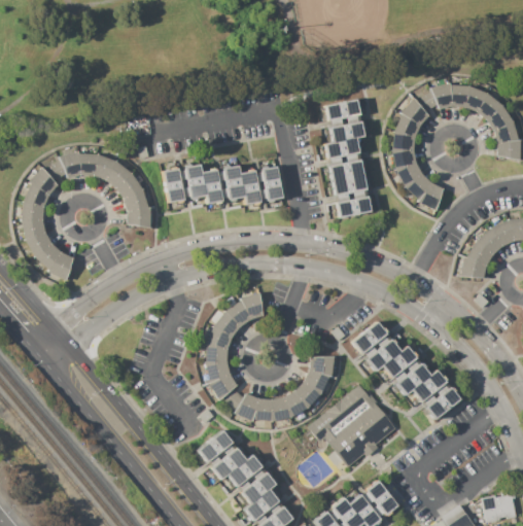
[(430,86),(431,91),(439,105),(440,109),(452,105),(450,83),(450,80),(430,86)]
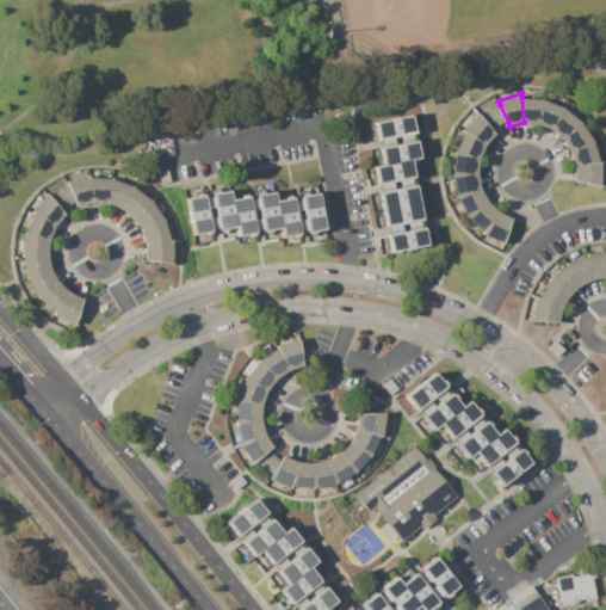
[(524,122),(539,124),(544,98),(521,97),(524,122)]
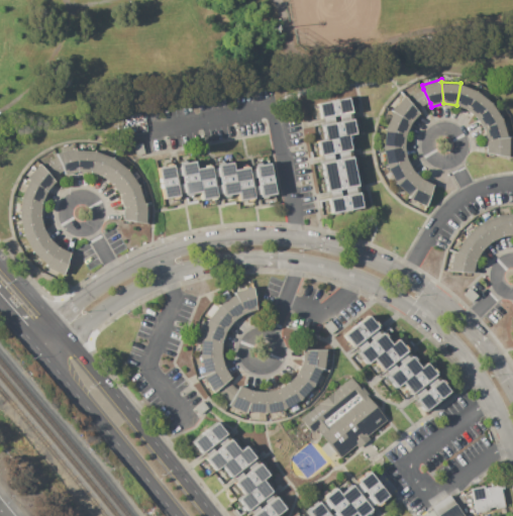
[(456,105),(469,108),(479,89),(460,83),(456,105)]
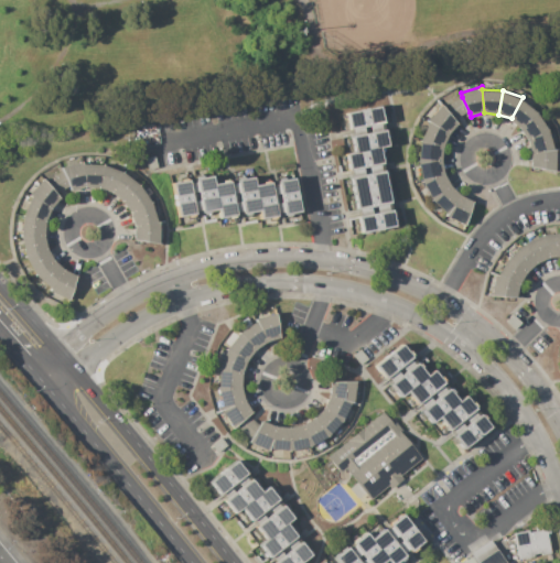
[(456,119),(470,112),(462,97),(447,108),(456,119)]
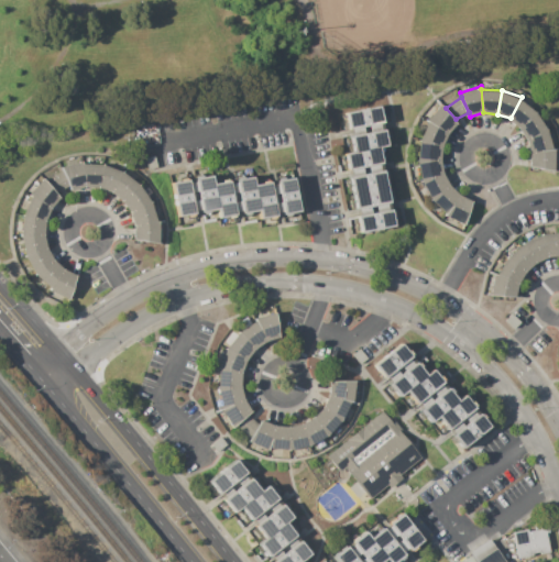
[(511,118),(522,127),(538,110),(522,97),(511,118)]
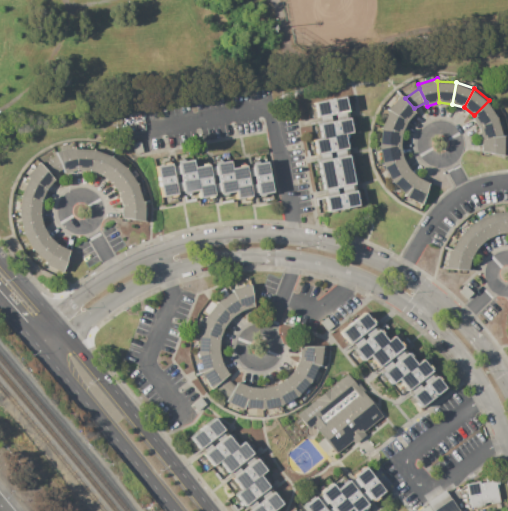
[(409,120),(417,111),(414,108),(405,98),(402,94),(389,109),(391,110),(409,120)]
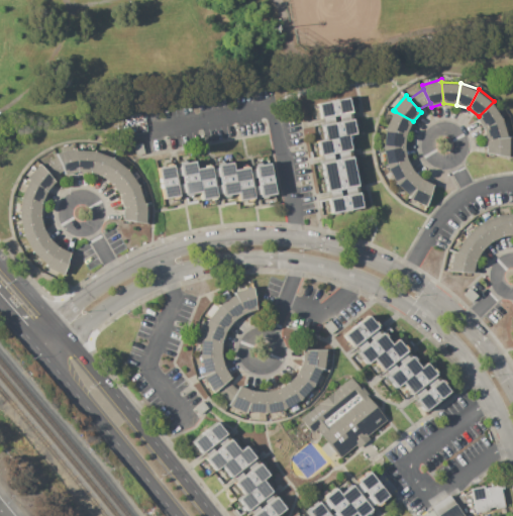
[(320,103),(350,97),(353,111),(323,117),(320,103)]
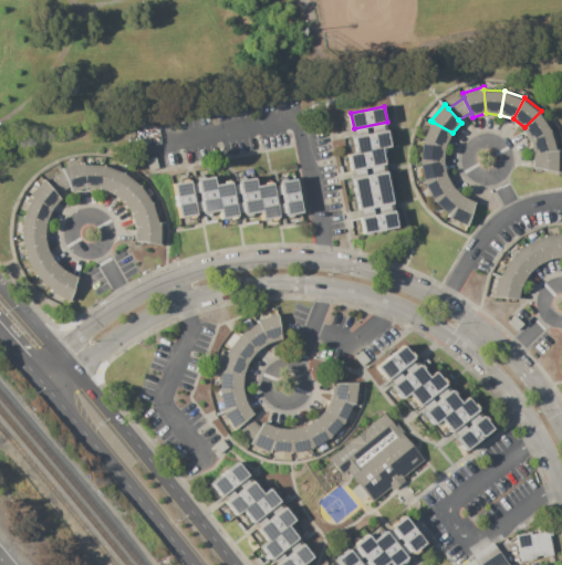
[(524,127),(531,138),(552,128),(541,111),(524,127)]
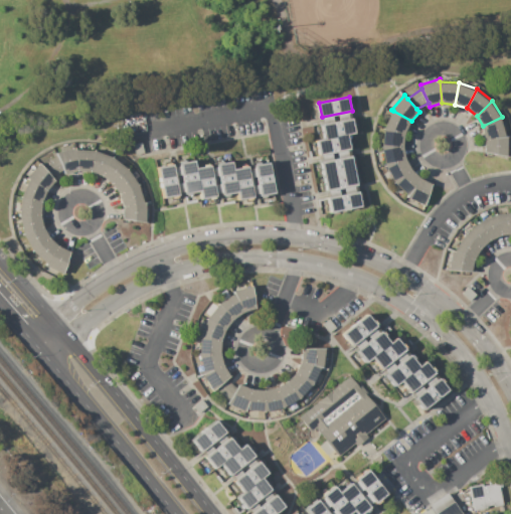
[(406,134),(411,121),(393,111),(386,129),(406,134)]
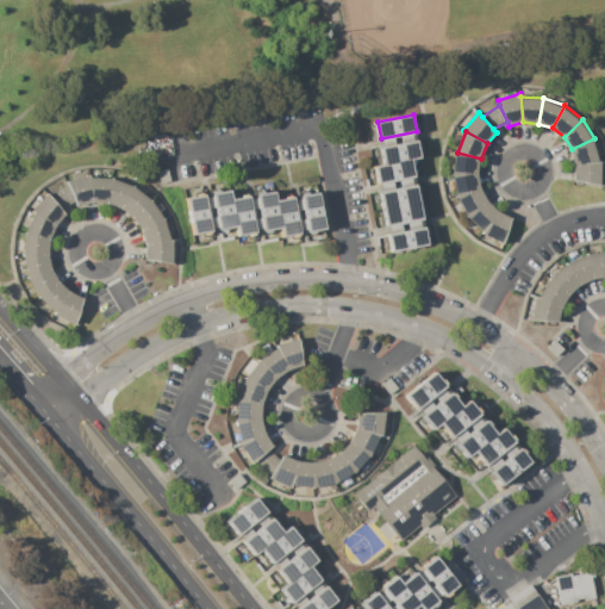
[(572,149),(577,163),(602,159),(594,138),(572,149)]
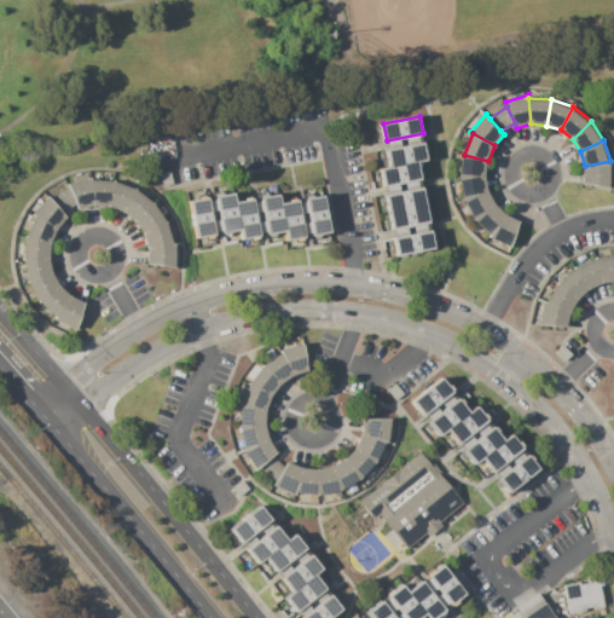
[(389,149),(426,142),(429,159),(418,161),(393,166),(389,149)]
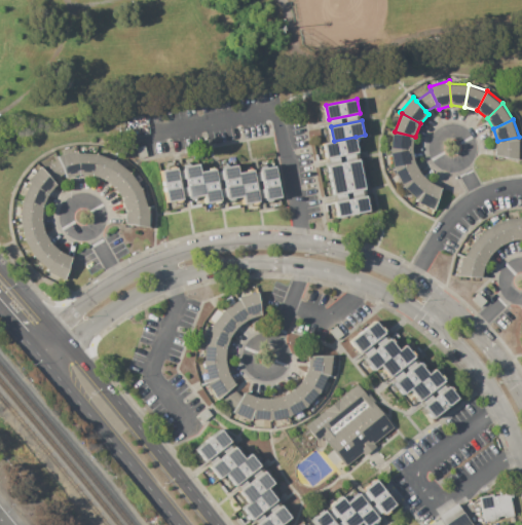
[(414,149),(415,137),(395,132),(393,150),(414,149)]
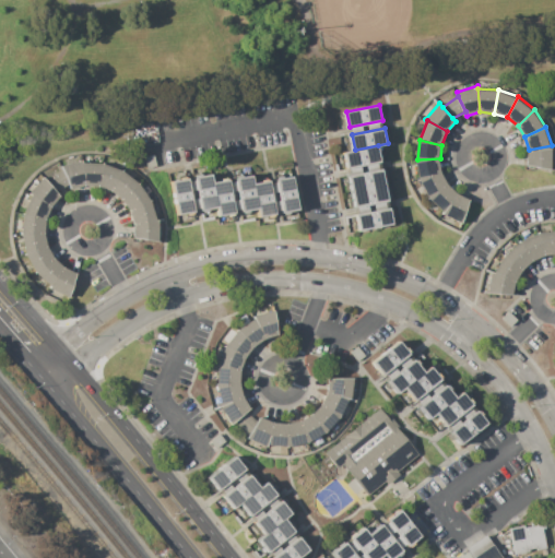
[(378,145),(355,150),(345,152),(349,167),(381,161),(378,145)]
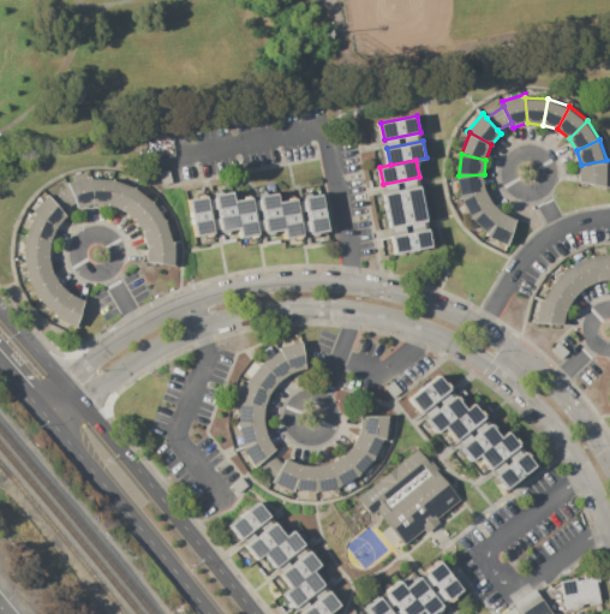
[(581,165),(606,160),(609,160),(608,186),(580,179),(581,165)]
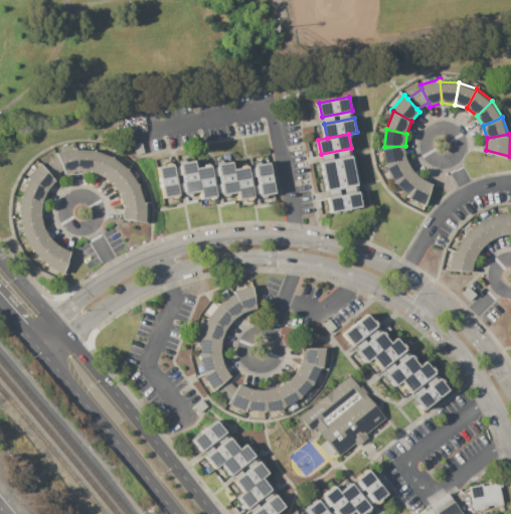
[(136,143),(144,142),(147,153),(138,154),(136,143)]
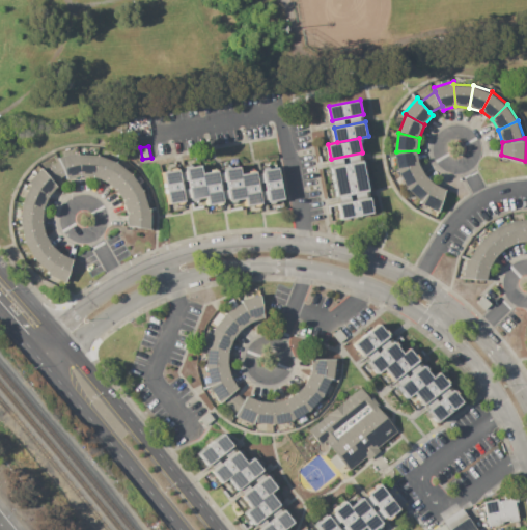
[(421,163),(418,150),(396,151),(400,171),(421,163)]
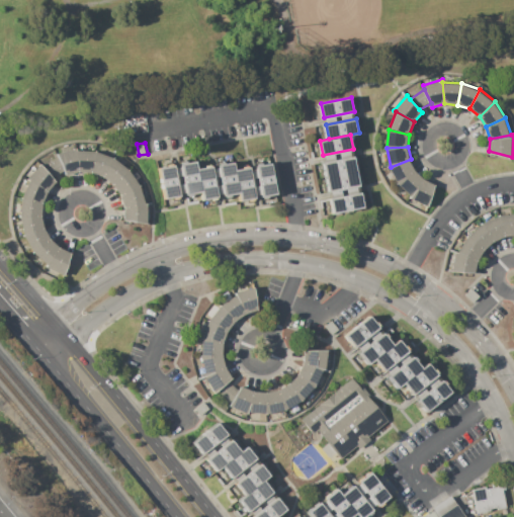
[(59,153),(60,158),(67,171),(69,175),(80,171),(79,151),(78,148),(59,153)]
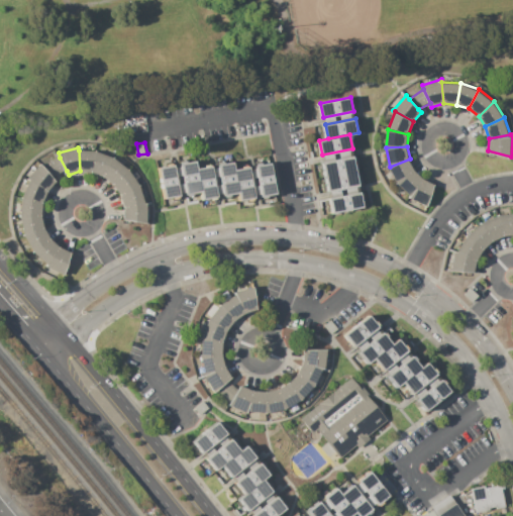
[(80,171),(93,173),(97,150),(79,150),(80,171)]
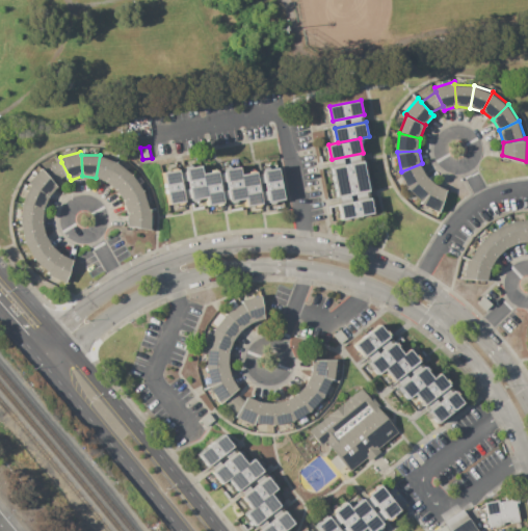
[(96,178),(108,182),(119,161),(100,155),(96,178)]
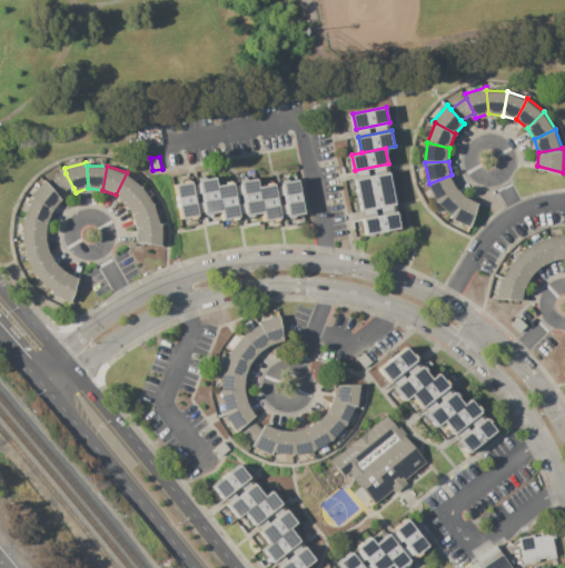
[(116,195),(127,202),(144,187),(127,172),(116,195)]
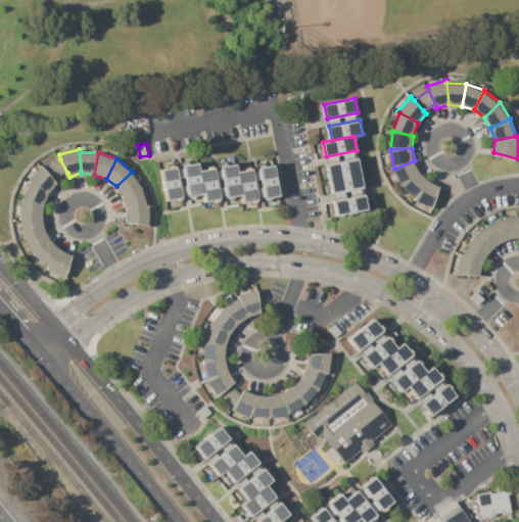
[(328,163),(359,158),(364,187),(333,193),(328,163)]
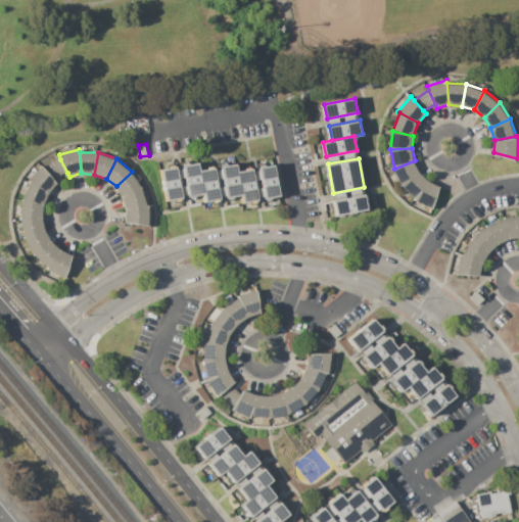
[(55,179),(67,173),(60,159),(46,169),(55,179)]
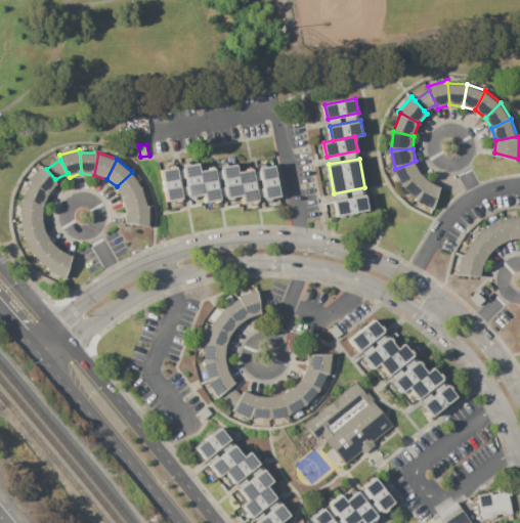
[(421,172),(416,161),(395,169),(405,185),(421,172)]
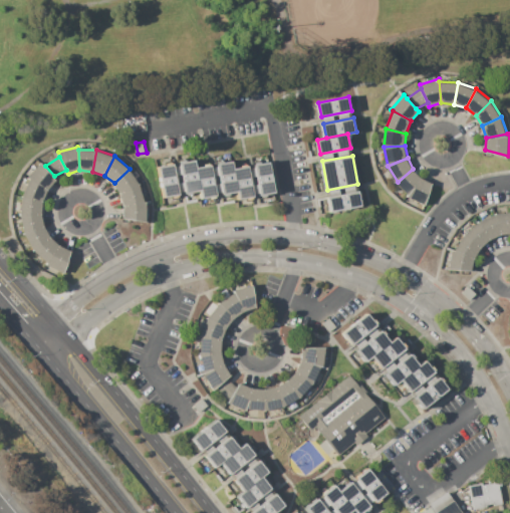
[(202,191),(188,194),(182,163),(196,160),(198,168),(202,191)]
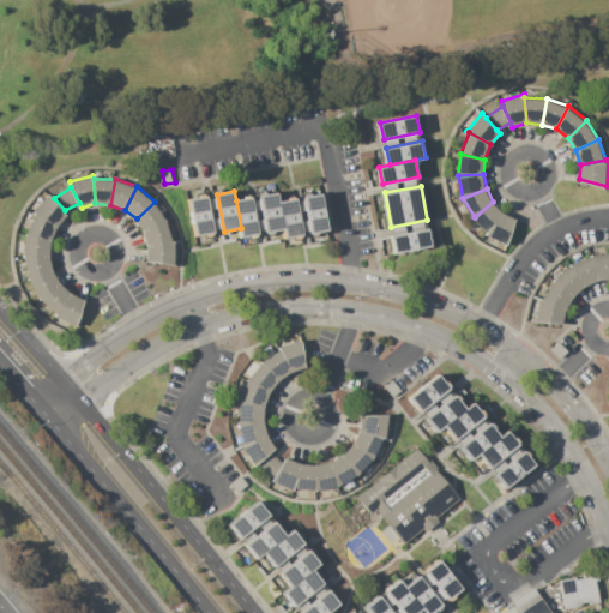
[(281,202),(285,227),(267,230),(260,194),(278,191),(281,202)]
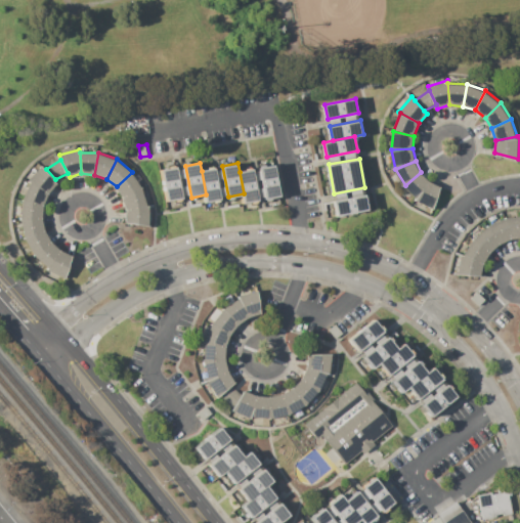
[(262,167),(275,164),(282,195),(268,199),(262,167)]
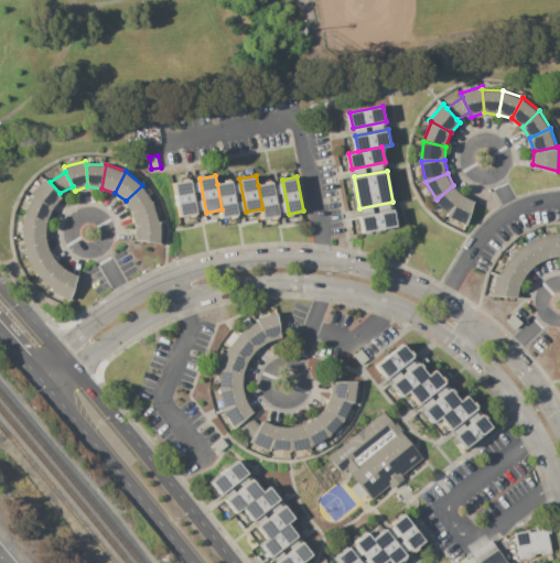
[(54,207),(63,197),(60,193),(50,182),(46,177),(32,194),(35,195),(54,207)]
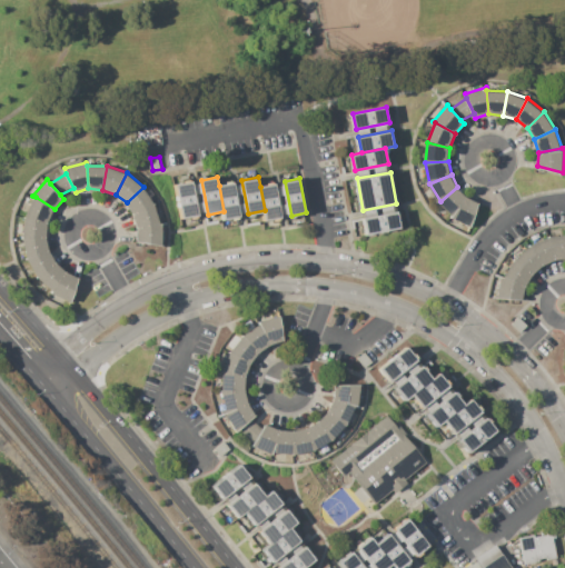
[(178,185),(194,181),(200,216),(185,218),(178,185)]
